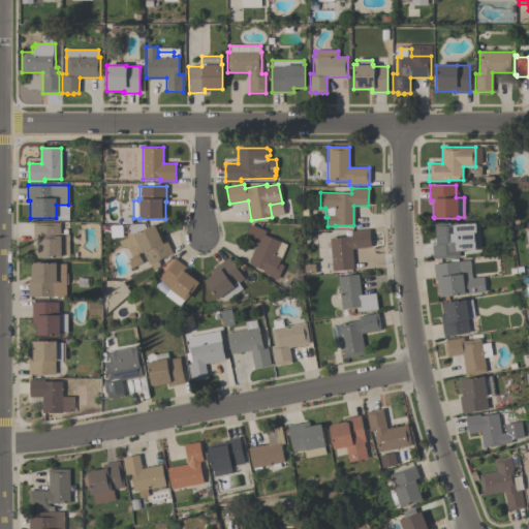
[(69,255),(61,255),(61,258),(37,258),(37,255),(35,255),(35,240),(34,240),(33,223),(60,223),(60,222),(67,222),(67,227),(65,227),(65,229),(60,229),(60,236),(68,235),(69,255)]
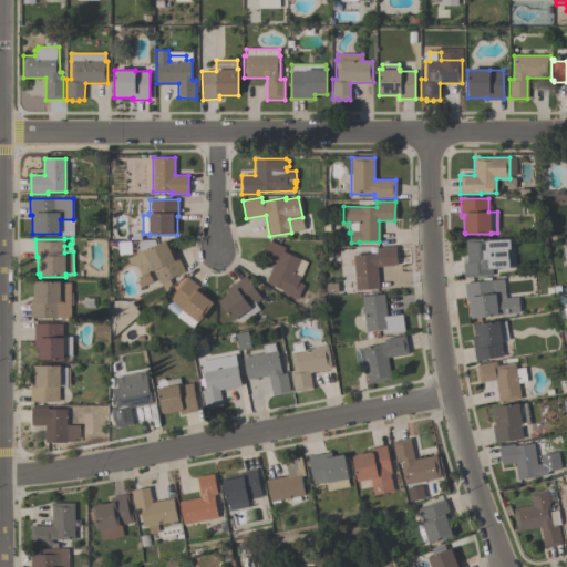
[(463,259),(467,259),(466,239),(491,238),(492,261),(491,261),(492,276),(464,277),(463,259)]
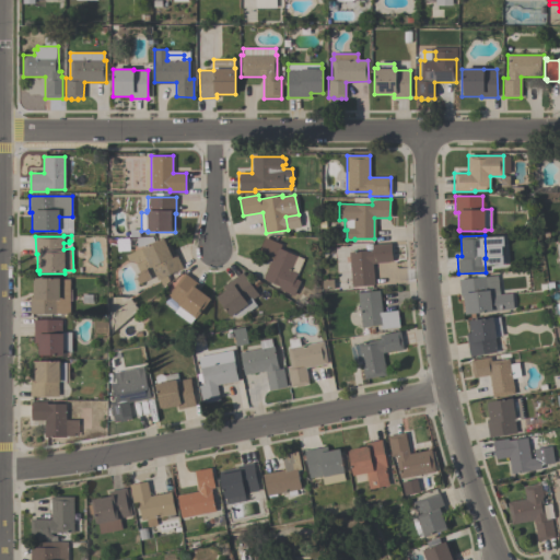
[(279,289),(280,287),(263,279),(271,259),(257,252),(265,236),(281,245),(280,248),(303,259),(294,279),(301,281),(293,295),(279,289)]
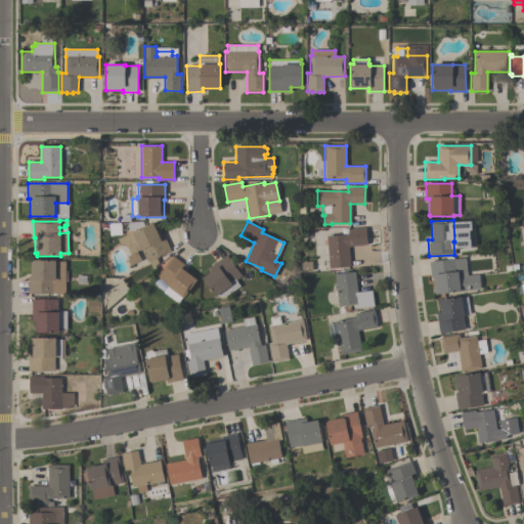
[(171,251),(147,262),(141,249),(135,252),(132,246),(128,248),(126,245),(120,244),(118,238),(156,222),(163,238),(165,237),(171,251)]
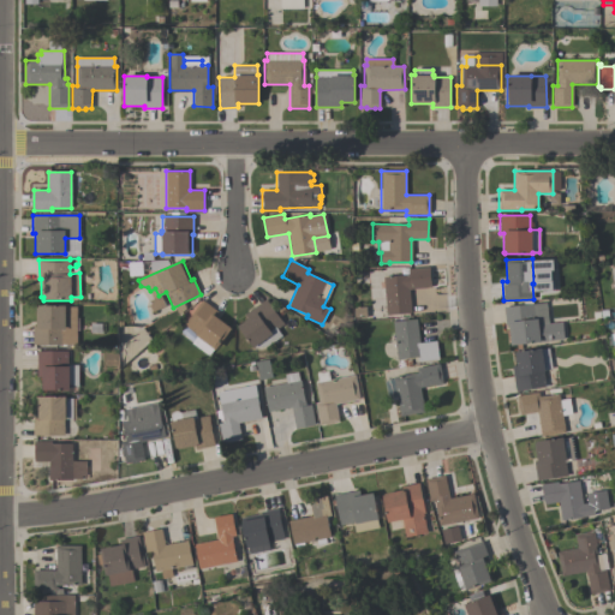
[(383,276),(408,275),(407,269),(429,268),(430,287),(408,288),(411,312),(387,315),(383,276)]
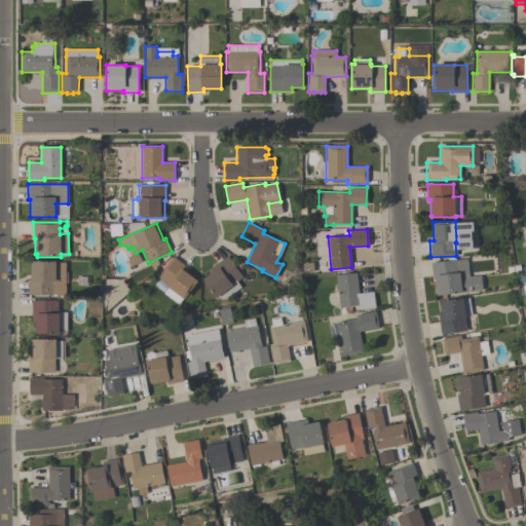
[(242,277),(236,282),(240,287),(228,296),(218,297),(217,297),(202,279),(212,272),(210,269),(227,256),(242,277)]
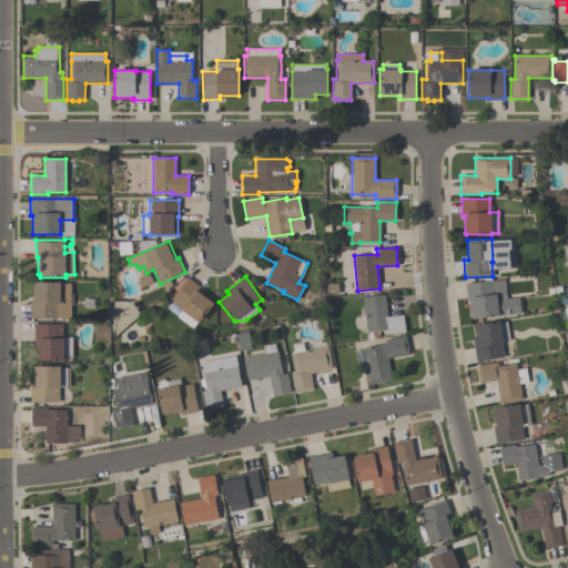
[(201,288),(199,292),(213,303),(199,323),(196,322),(192,328),(176,317),(182,310),(170,300),(186,277),(201,288)]
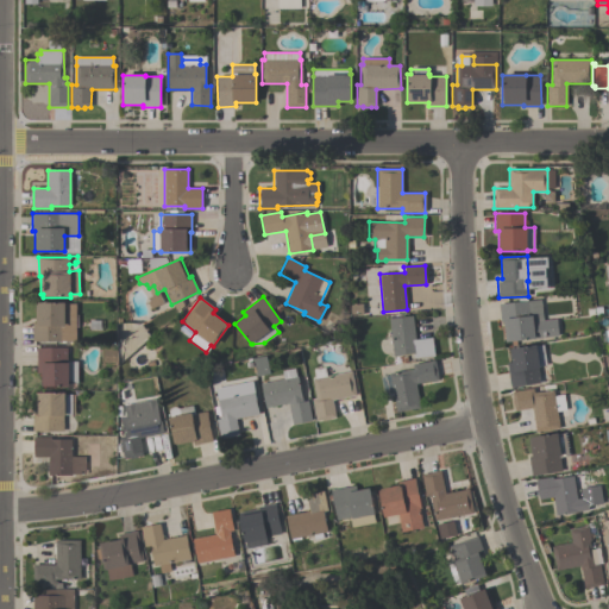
[(558,336),(506,341),(503,321),(500,321),(498,303),(519,301),(518,299),(527,297),(527,301),(541,300),(544,320),(556,319),(558,336)]
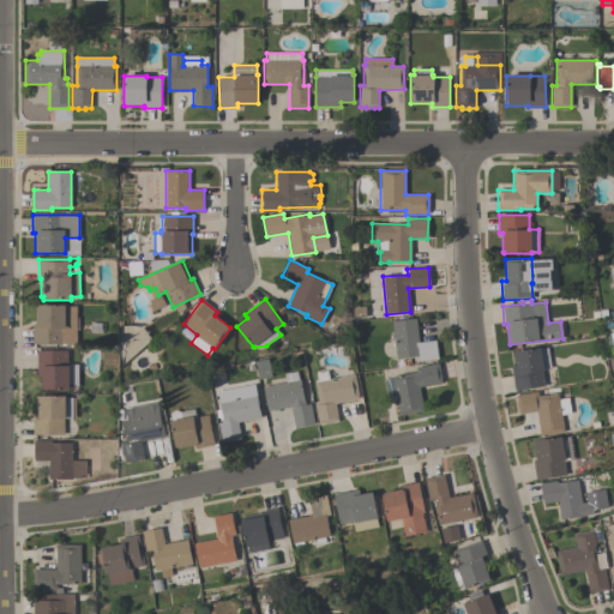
[(34,326),(36,326),(36,307),(37,307),(37,305),(65,305),(65,307),(76,307),(76,344),(34,344),(34,326)]
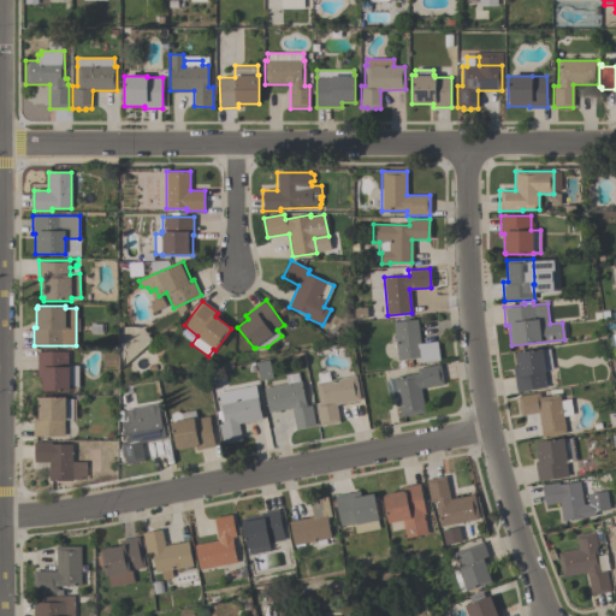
[(420,343),(437,342),(439,360),(419,362),(418,357),(397,360),(394,323),(418,319),(420,343)]
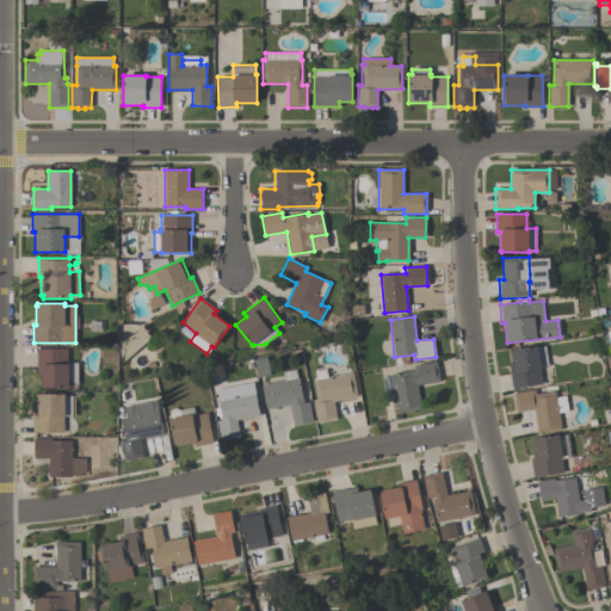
[(548,366),(539,368),(542,384),(512,389),(508,364),(513,364),(512,350),(537,346),(544,346),(548,366)]
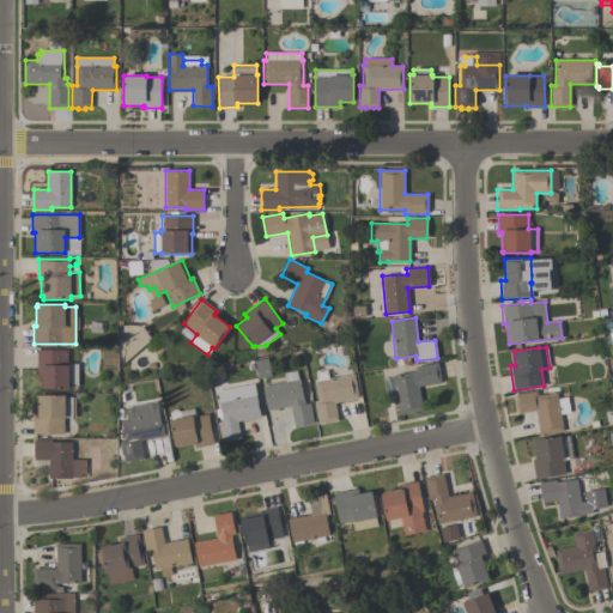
[(78,387),(68,387),(68,389),(42,389),(42,376),(37,376),(37,350),(67,350),(67,364),(78,364),(78,387)]
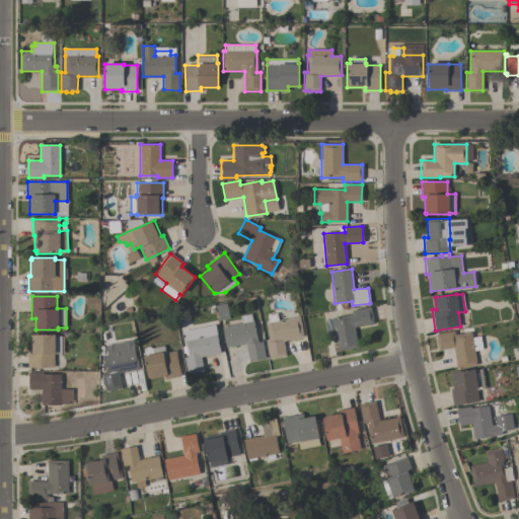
[(230,318),(219,320),(216,305),(226,303),(230,318)]
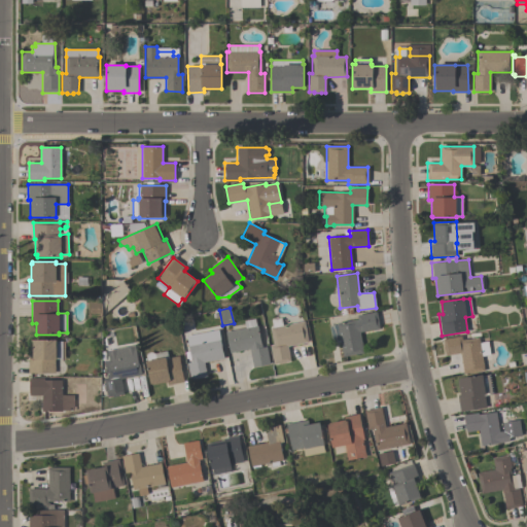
[(379,328),(359,331),(363,353),(343,356),(337,323),(357,319),(356,315),(376,312),(379,328)]
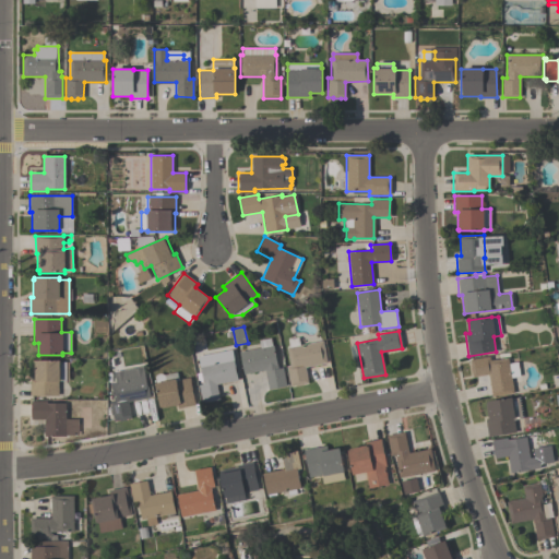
[(268,390),(264,370),(244,375),(239,352),(260,347),(259,341),(271,339),(272,346),(273,345),(277,366),(277,365),(278,368),(283,368),(286,387),(268,390)]
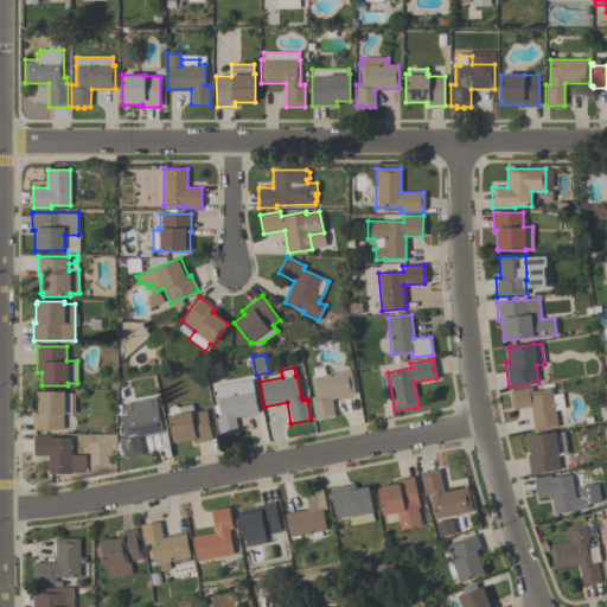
[(350,370),(355,394),(331,398),(334,416),(314,420),(311,398),(315,397),(311,378),(350,370)]
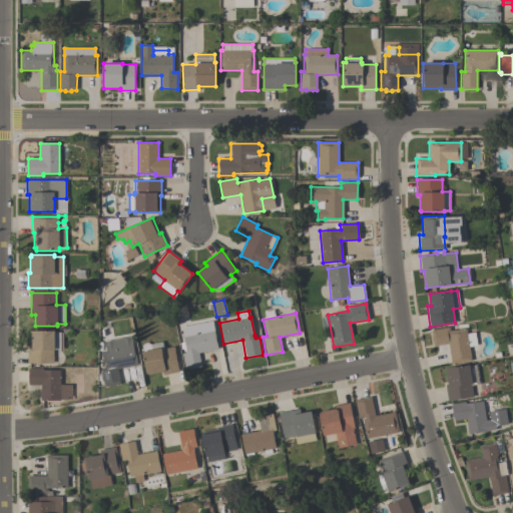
[(212,322),(217,349),(198,353),(201,367),(184,370),(181,353),(186,352),(185,348),(181,349),(180,343),(184,342),(181,327),(212,322)]
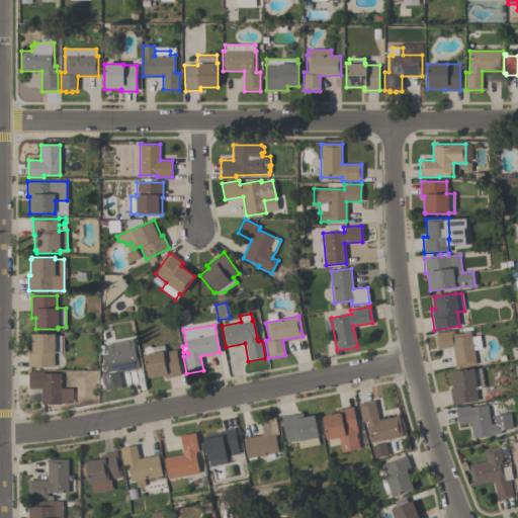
[(484,354),(475,355),(476,364),(455,367),(452,347),(438,349),(437,345),(436,345),(435,338),(436,338),(435,333),(453,331),(453,334),(470,331),(471,336),(481,335),(484,354)]
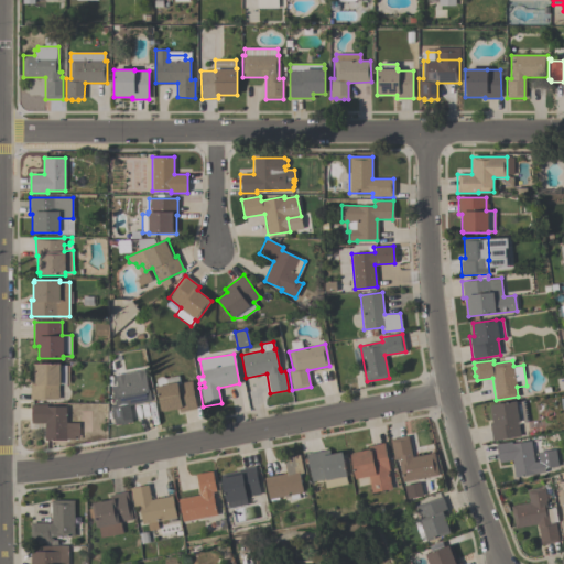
[(31,382),(32,382),(32,364),(60,364),(60,366),(69,366),(69,384),(58,384),(58,399),(30,399),(31,382)]
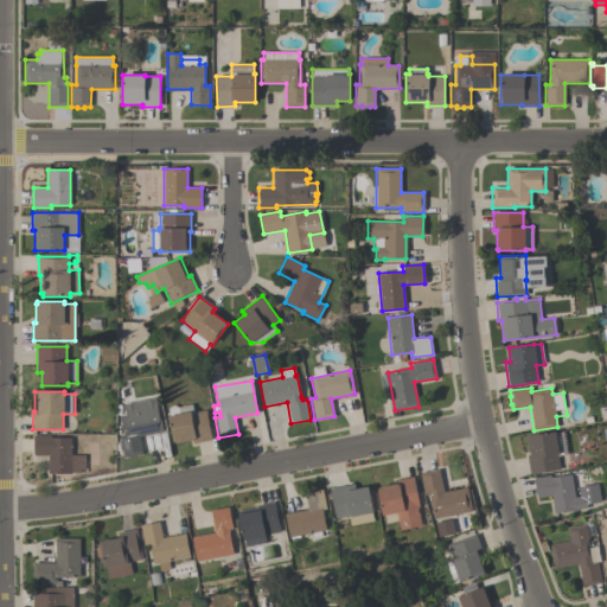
[(163,432),(139,436),(142,454),(123,458),(119,436),(123,435),(120,416),(126,415),(123,403),(154,397),(159,419),(160,419),(163,432)]
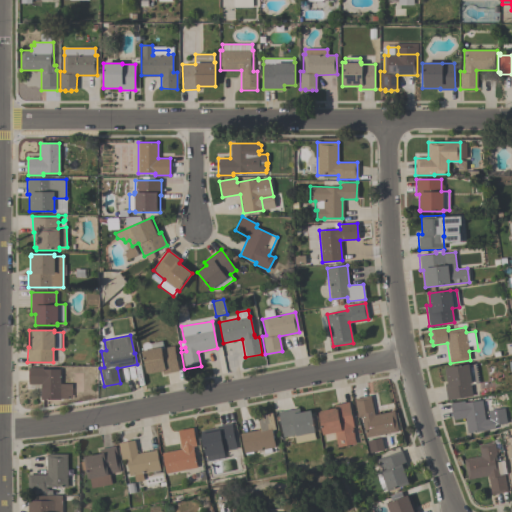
[(178,371),(164,374),(163,371),(147,374),(142,351),(143,350),(142,346),(143,343),(145,342),(147,342),(150,344),(161,341),(163,348),(174,346),(178,371)]
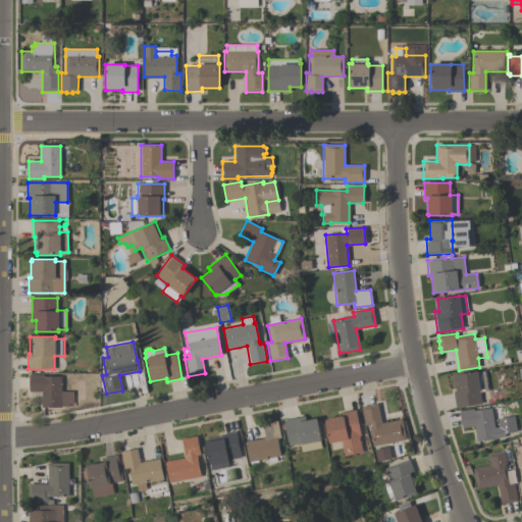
[(456,408),(453,394),(456,393),(453,376),(455,376),(454,375),(477,371),(477,372),(484,371),(487,390),(479,392),(481,404),(456,408)]
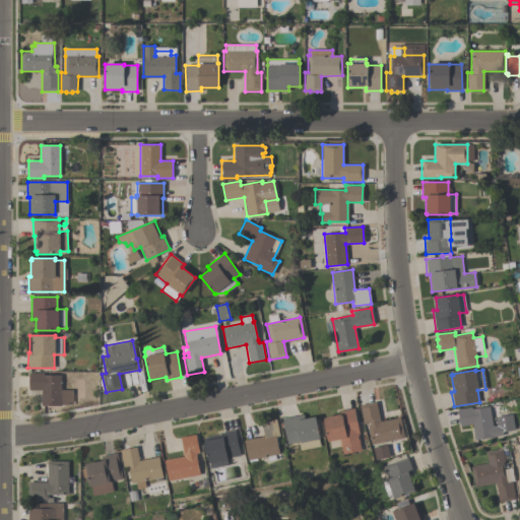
[(44,373),(44,375),(61,375),(61,390),(72,390),(73,404),(71,404),(71,402),(69,402),(69,405),(62,405),(42,406),(42,390),(29,390),(28,373),(44,373)]
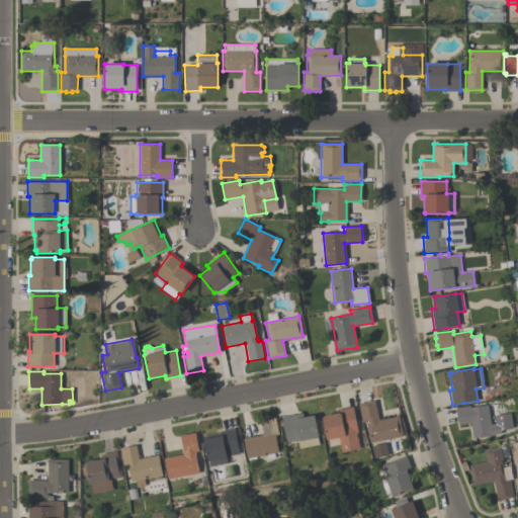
[(378,420),(399,416),(403,436),(369,443),(365,422),(362,423),(358,404),(374,401),(378,420)]
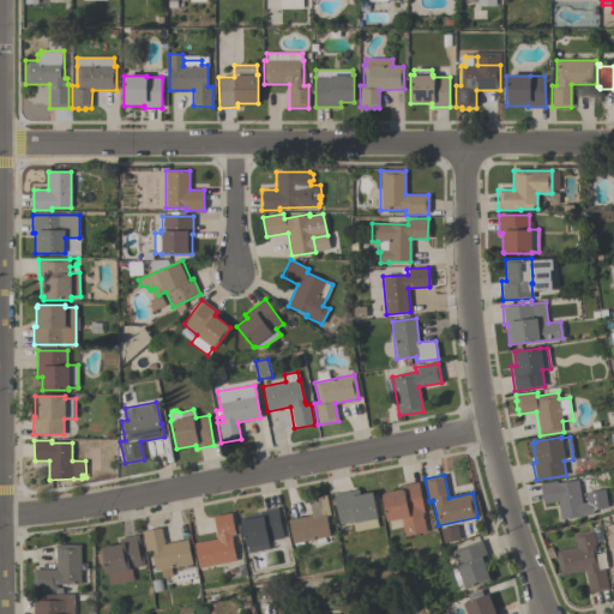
[(582,504),(591,503),(593,513),(583,515),(583,516),(560,519),(558,501),(543,504),(540,483),(557,481),(557,483),(578,480),(582,504)]
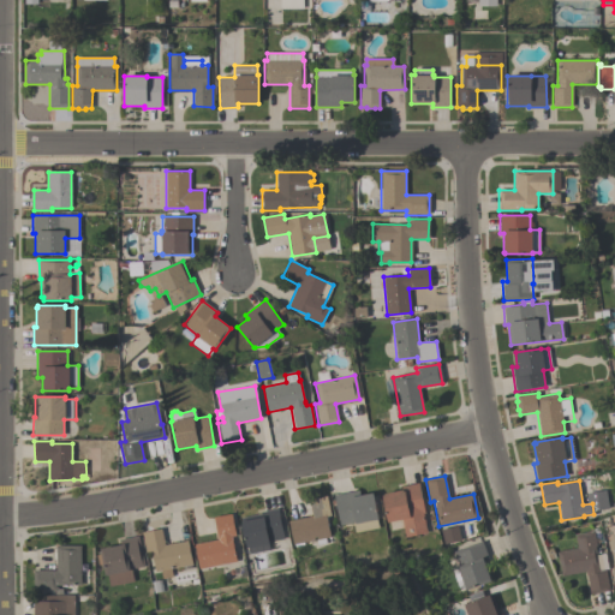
[(425,514),(423,514),(427,533),(405,537),(401,520),(387,523),(382,495),(384,495),(383,494),(402,490),(401,487),(419,483),(425,514)]
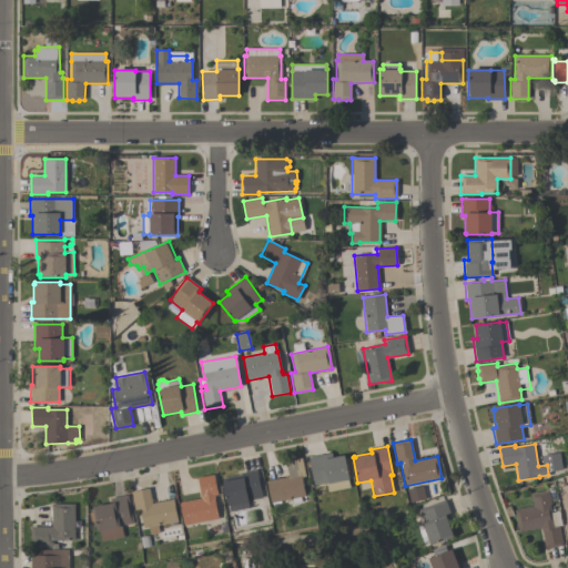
[(332,453),(333,457),(344,455),(348,480),(347,480),(348,487),(330,492),(328,483),(314,486),(308,457),(332,453)]
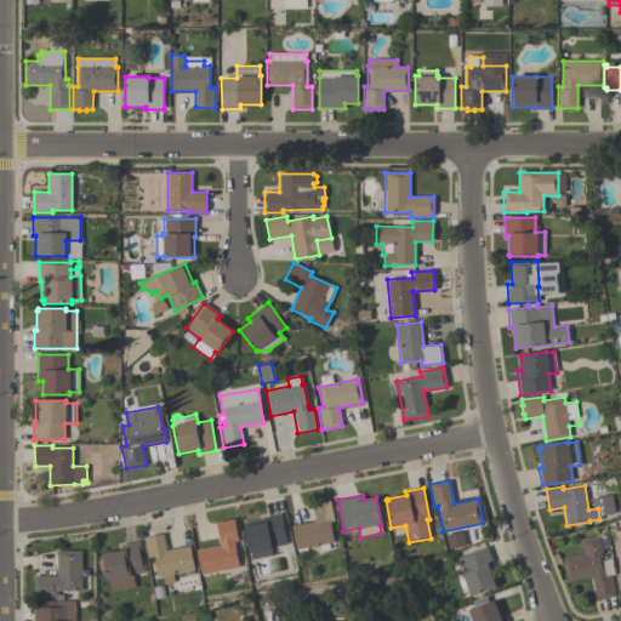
[(315,522),(312,505),(330,501),(334,520),(330,522),(334,542),(328,543),(329,548),(320,550),(319,546),(307,548),(307,550),(296,552),(291,525),(315,522)]
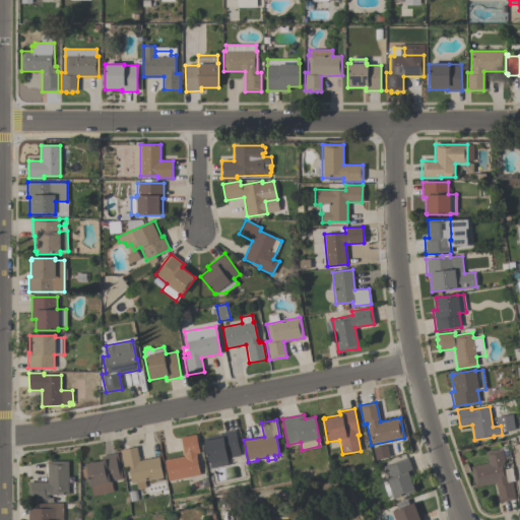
[(240,456),(228,458),(228,459),(208,463),(203,438),(220,435),(220,433),(235,430),(240,456)]
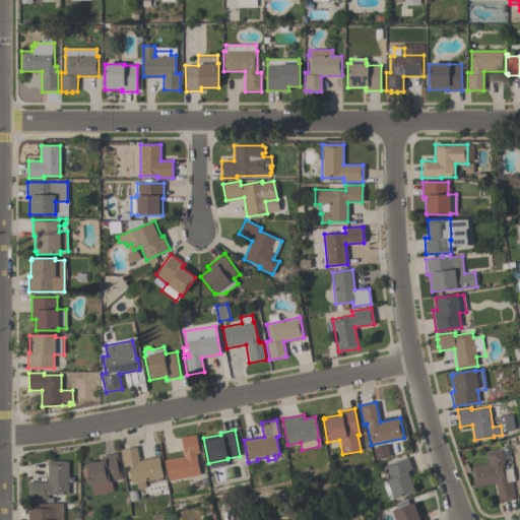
[(165,460),(185,456),(181,438),(196,435),(199,453),(196,454),(200,474),(169,481),(165,460)]
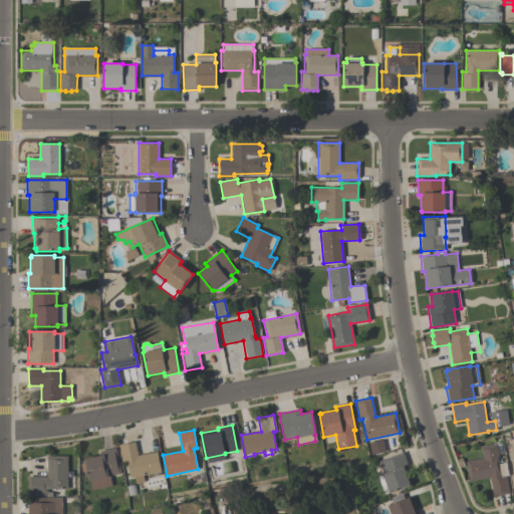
[(383,452),(381,441),(368,443),(369,454),(383,452)]
